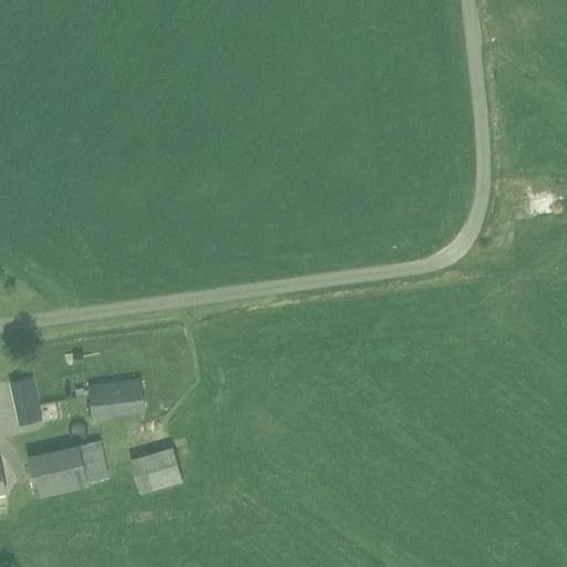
[(35,375),(16,378),(22,419),(42,415),(35,375)]
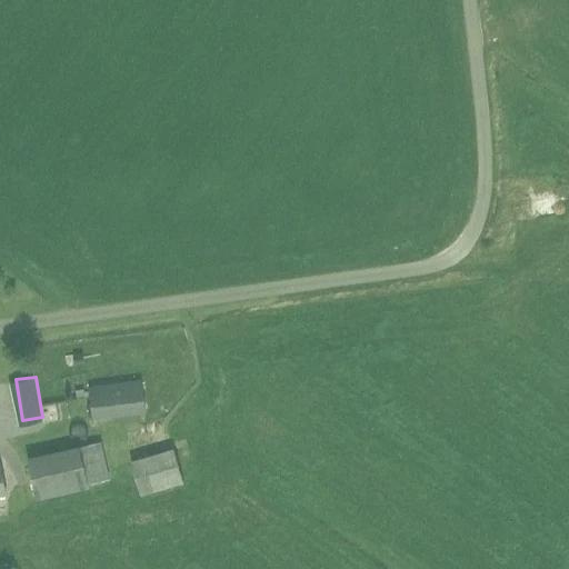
[(92,419),(146,412),(141,381),(88,388),(92,419)]
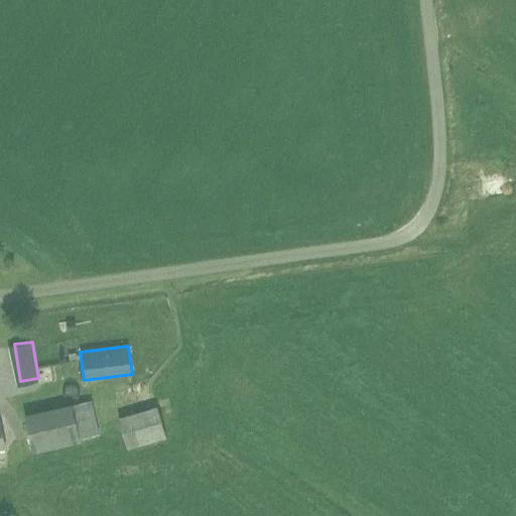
[(99,434),(91,400),(72,404),(80,438),(99,434)]
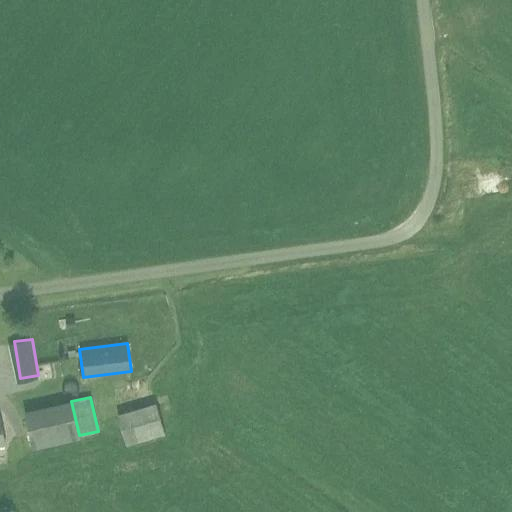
[(25,411),(33,444),(73,435),(65,402),(25,411)]
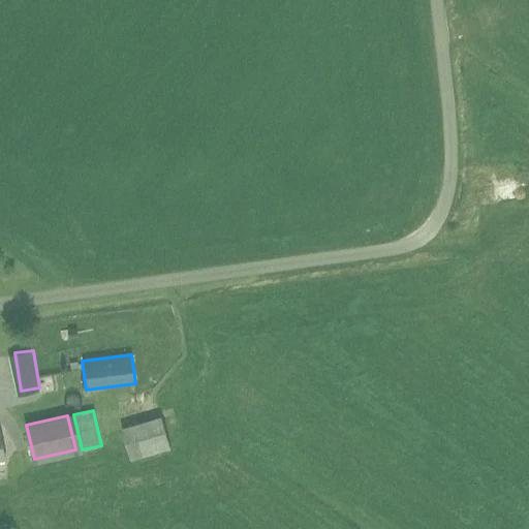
[(130,461),(170,449),(160,415),(120,427),(130,461)]
